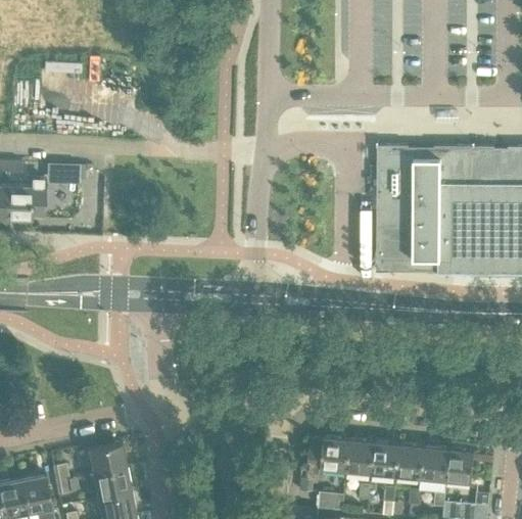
[(408,146),(376,146),(376,147),(376,270),(375,270),(375,273),(404,273),(456,273),(456,271),(469,271),(469,273),(517,273),(517,272),(521,271),(521,146),(507,147),(507,148),(493,148),(493,147),(433,146),(433,148),(426,148),(426,158),(413,158),(413,148),(408,148),(408,146)]
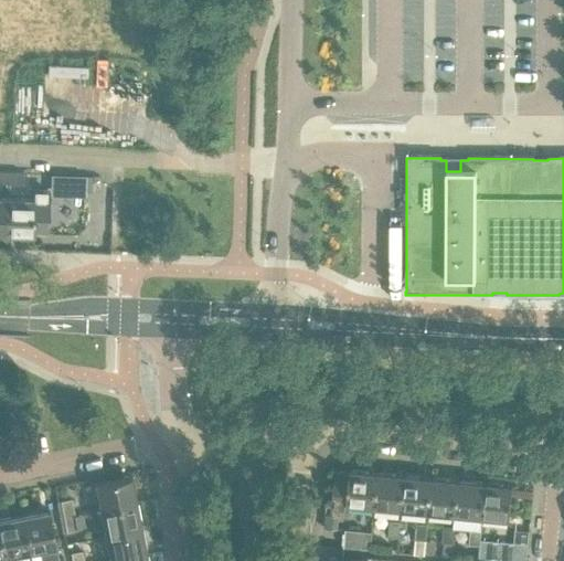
[(460,160),(446,160),(446,171),(460,171),(460,160)]
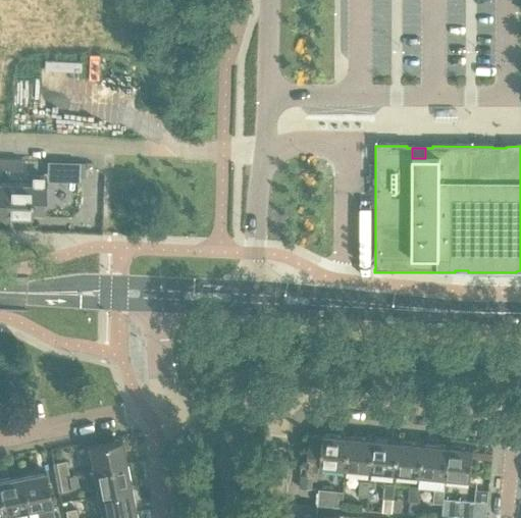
[(19,163),(6,162),(5,172),(19,173),(19,163)]
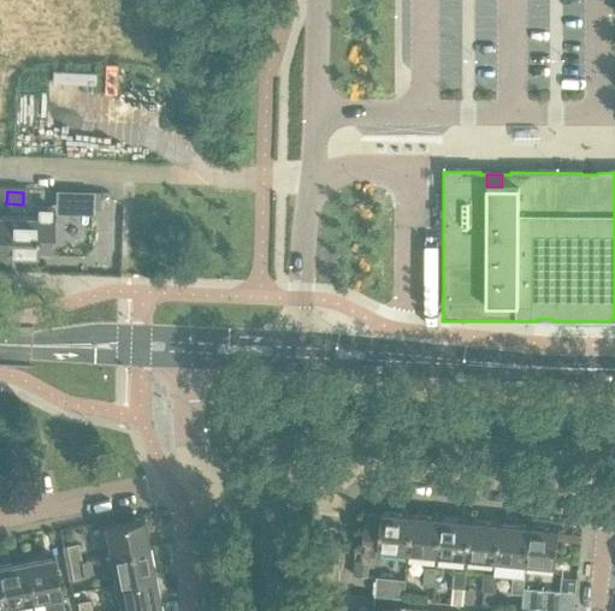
[(55,194),(54,218),(90,219),(92,195),(83,195),(55,194)]
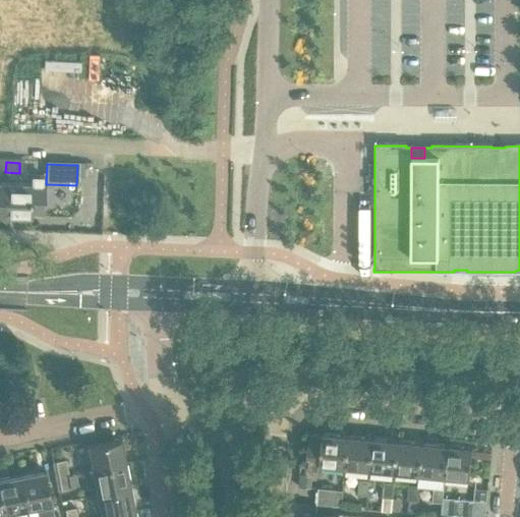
[(5,186),(4,217),(14,217),(14,220),(25,221),(25,218),(29,218),(30,187),(5,186)]
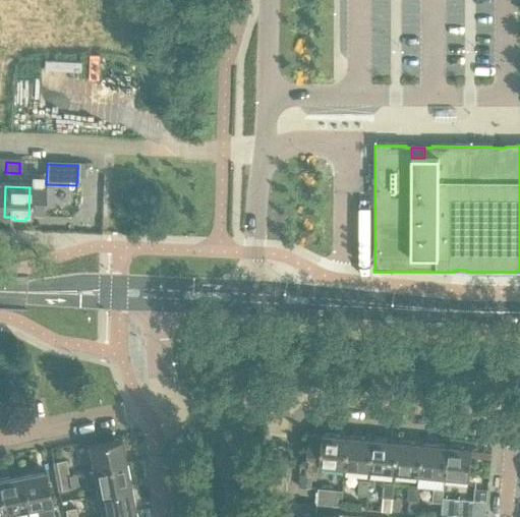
[(343,470),(346,438),(321,436),(321,438),(307,437),(304,472),(319,474),(319,468),(343,470)]
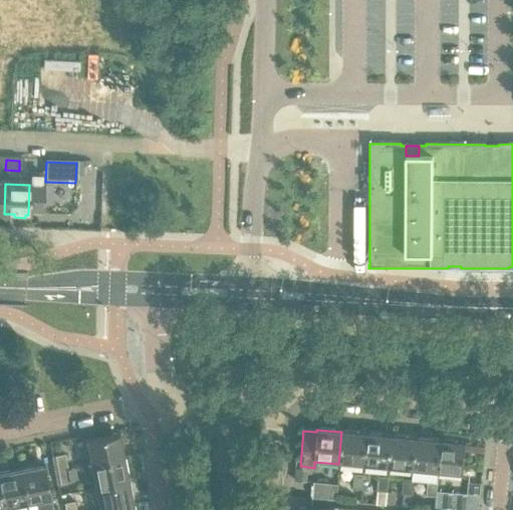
[(362,466),(365,435),(341,432),(338,464),(362,466)]
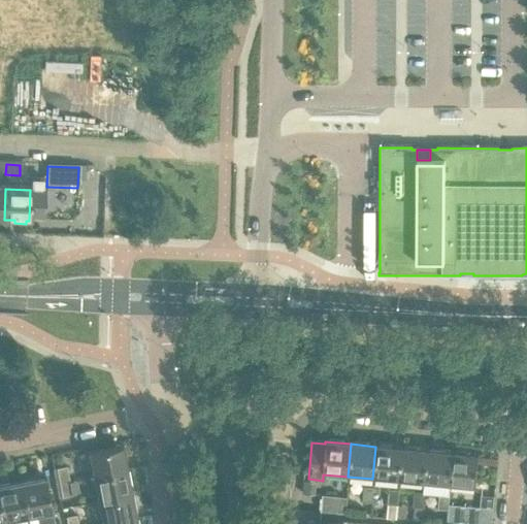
[(92,478),(127,470),(122,446),(87,453),(92,478)]
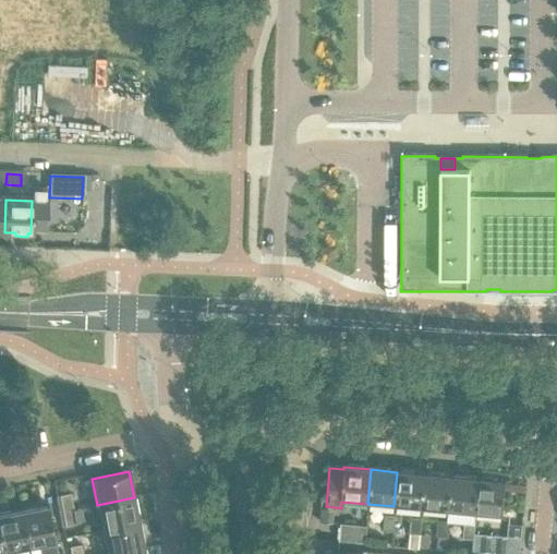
[(421,508),(424,474),(397,472),(394,506),(421,508)]
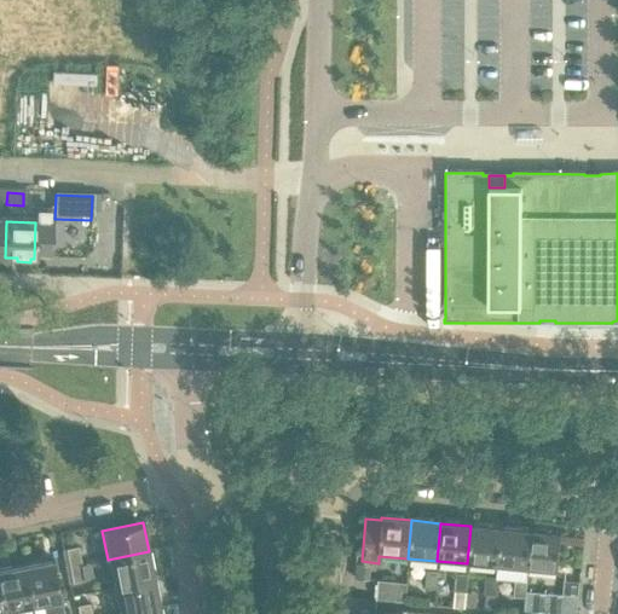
[(496,567),(500,529),(471,526),(467,563),(496,567)]
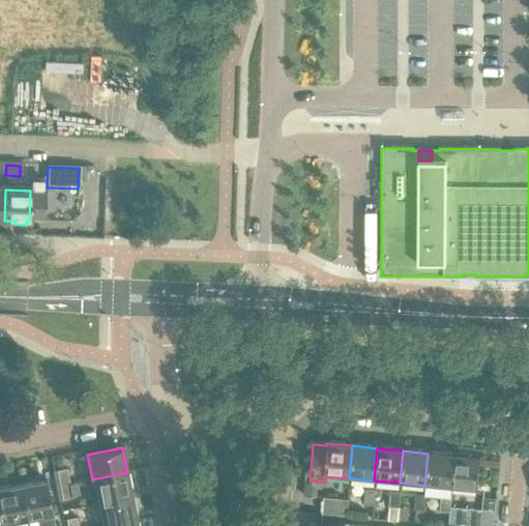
[(428,454),(424,486),(425,486),(424,497),(424,498),(425,498),(440,499),(449,500),(450,488),(453,456),(428,454)]
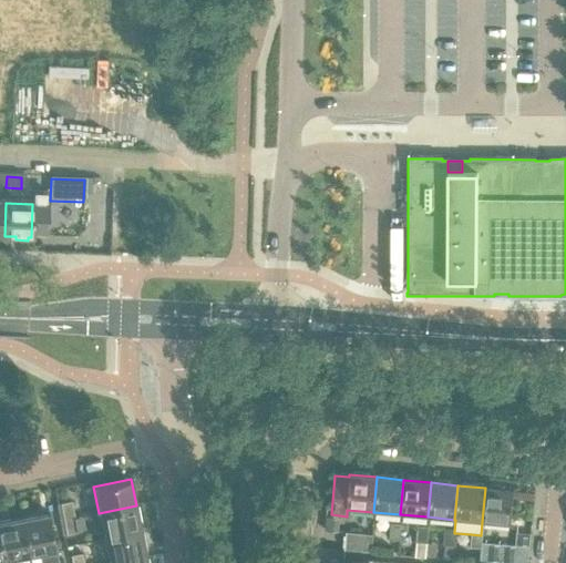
[(482,522),(508,524),(512,490),(485,488),(482,522)]
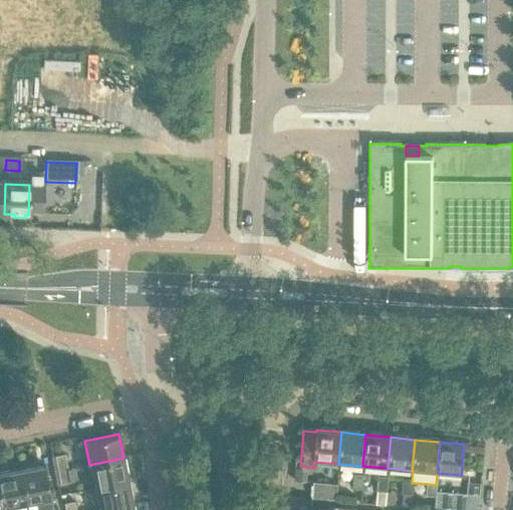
[(63,456),(52,458),(55,472),(65,470),(63,456)]
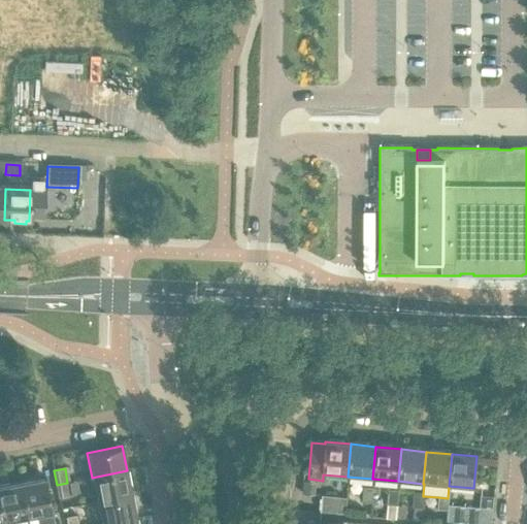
[(96,502),(132,495),(127,470),(92,478),(96,502)]
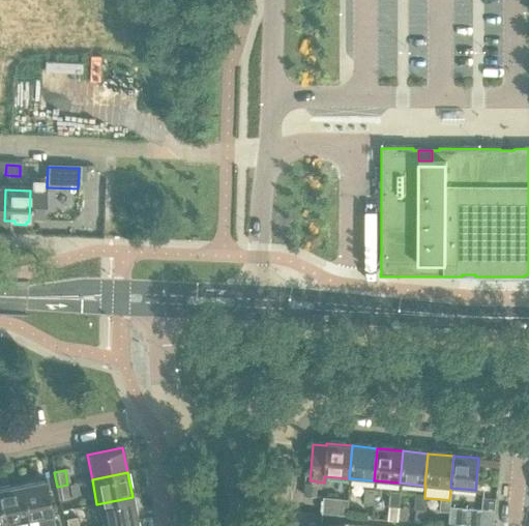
[(45,480),(20,486),(27,521),(35,519),(36,525),(53,525),(51,517),(52,516),(45,480)]
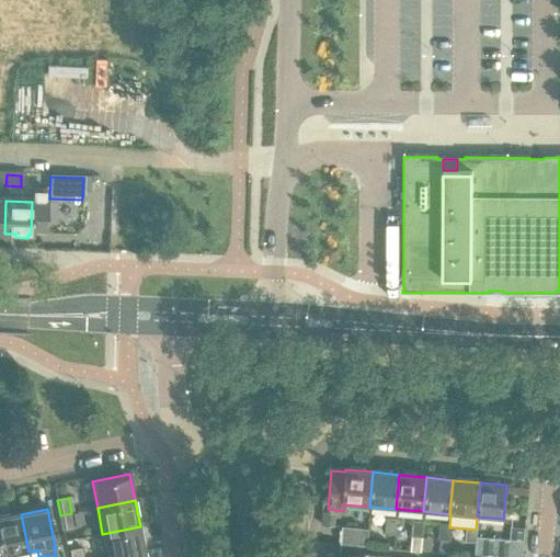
[(71,513),(60,515),(64,531),(75,529),(71,513)]
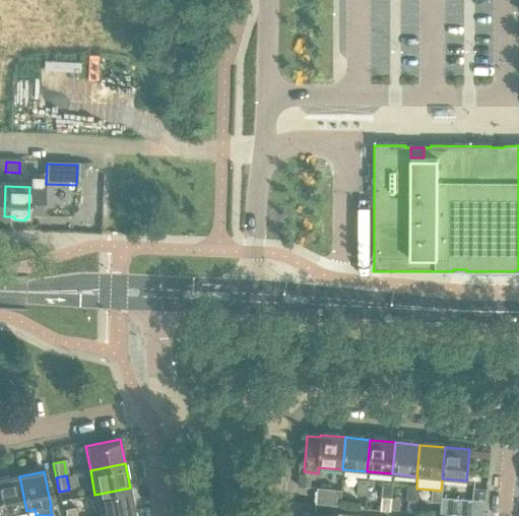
[(19,476),(0,479),(0,504),(2,515),(26,511),(19,476)]
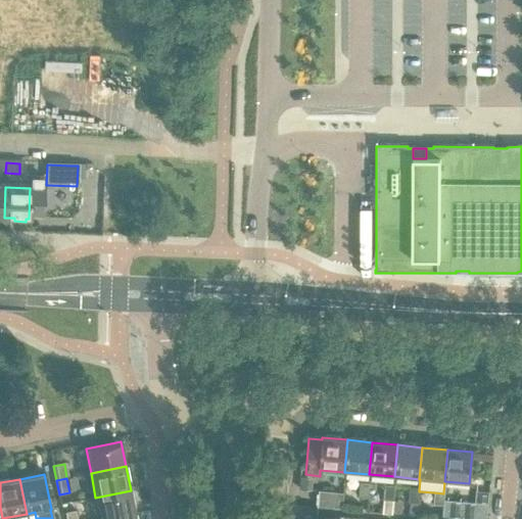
[(369,501),(370,486),(360,485),(358,500),(369,501)]
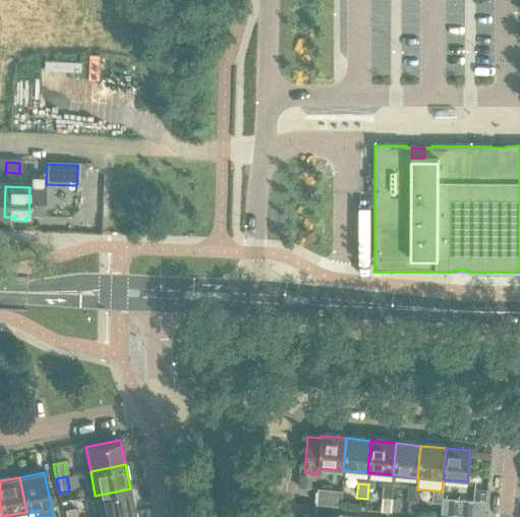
[(392,501),(393,486),(383,485),(382,500),(392,501)]
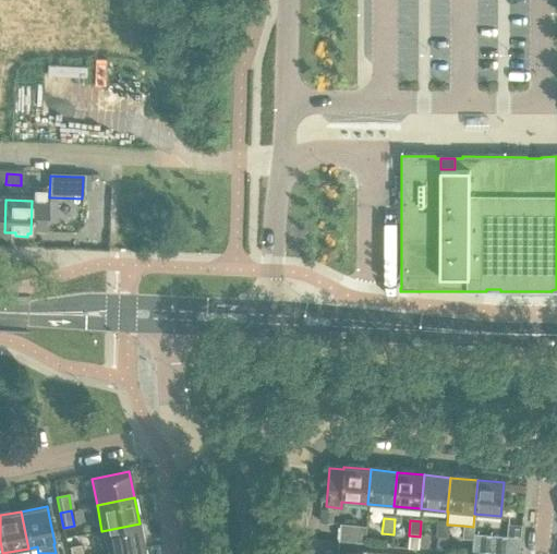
[(447,540),(448,525),(447,525),(447,524),(437,522),(435,539),(447,540)]
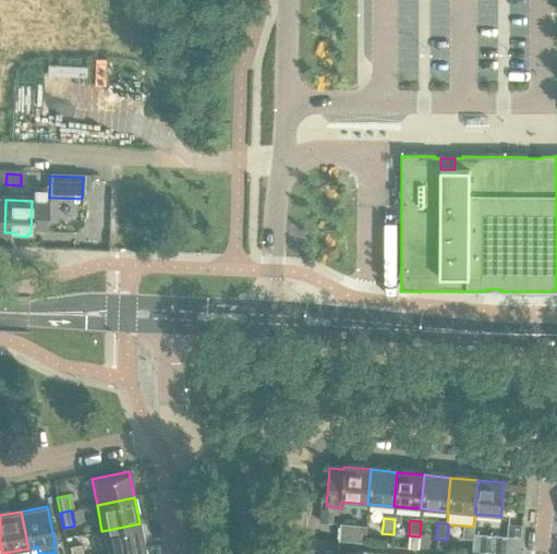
[(128,553),(144,550),(140,524),(101,531),(106,553),(128,553)]
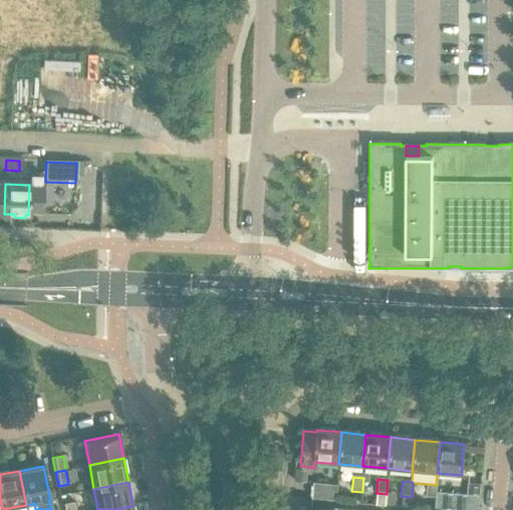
[(312,484),(310,500),(335,502),(337,487),(312,484)]
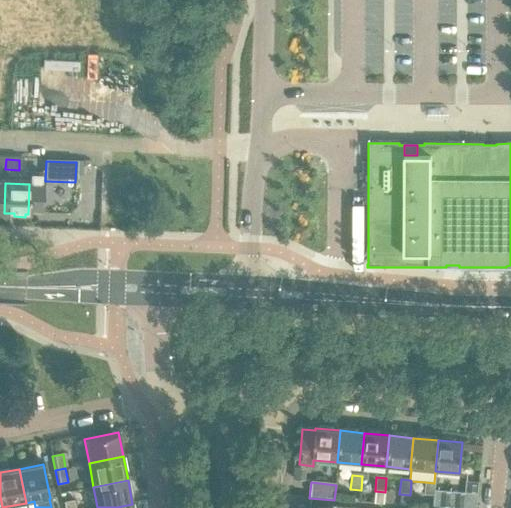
[(435,483),(434,483),(425,482),(424,496),(434,497),(434,492),(435,483)]
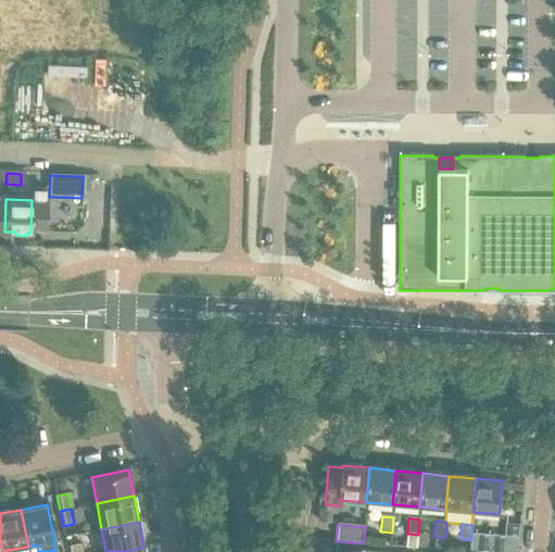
[(471,540),(470,551),(517,551),(519,539),(501,537),(471,535),(471,540)]
